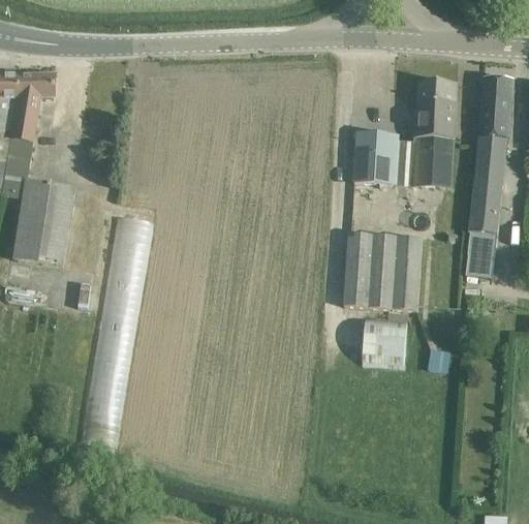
[(3,187),(2,192),(23,195),(13,257),(64,266),(76,185),(28,178),(34,141),(33,141),(41,95),(56,95),(56,71),(19,72),(19,96),(3,187)]
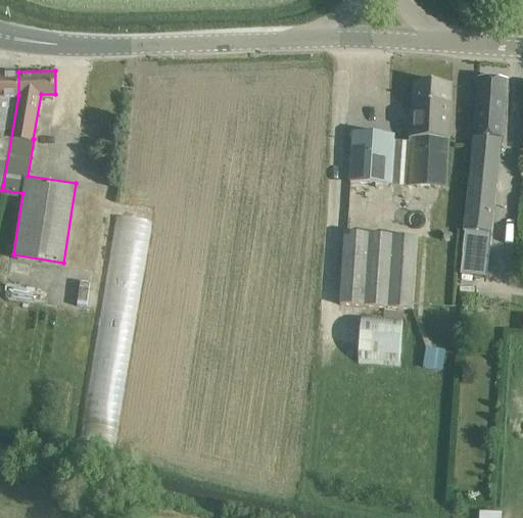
[(18,72),(0,72),(0,184),(3,185),(18,95),(18,72)]
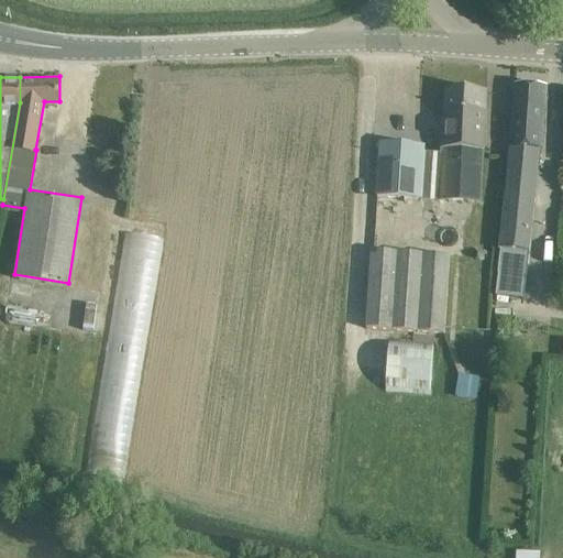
[(515,78),(509,142),(496,271),(527,274),(542,145),(547,81),(515,78)]
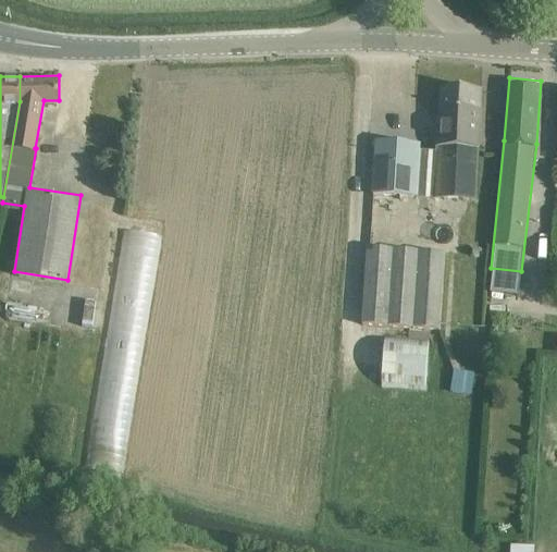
[(440,84),(436,142),(436,147),(420,146),(421,140),(375,137),(372,191),(418,194),(434,195),(477,196),(479,144),(478,144),(481,86),(440,84)]
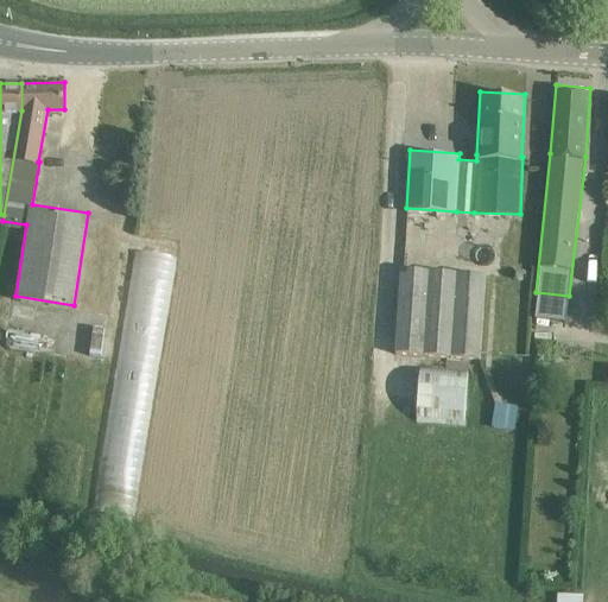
[(133,247),(95,505),(137,511),(175,253),(133,247)]
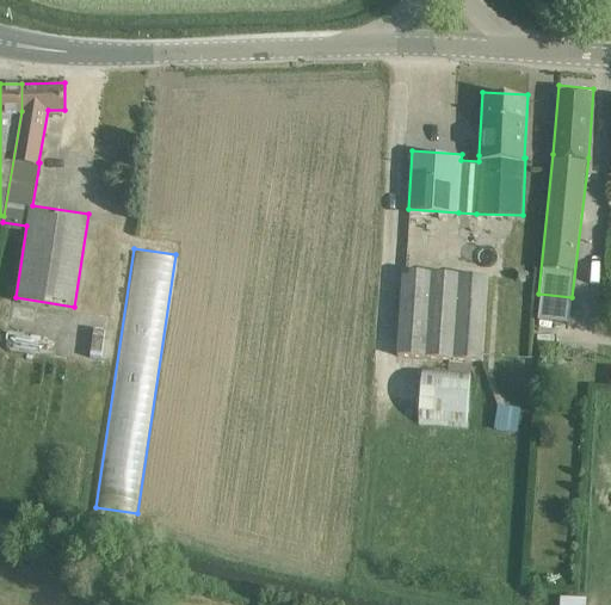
[(401,269),(396,351),(482,357),(487,273),(401,269)]
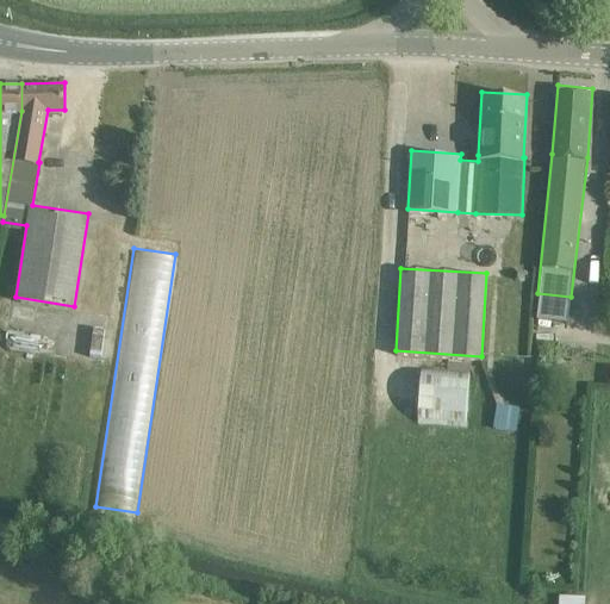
[(22,331),(6,329),(5,341),(19,343),(22,331)]
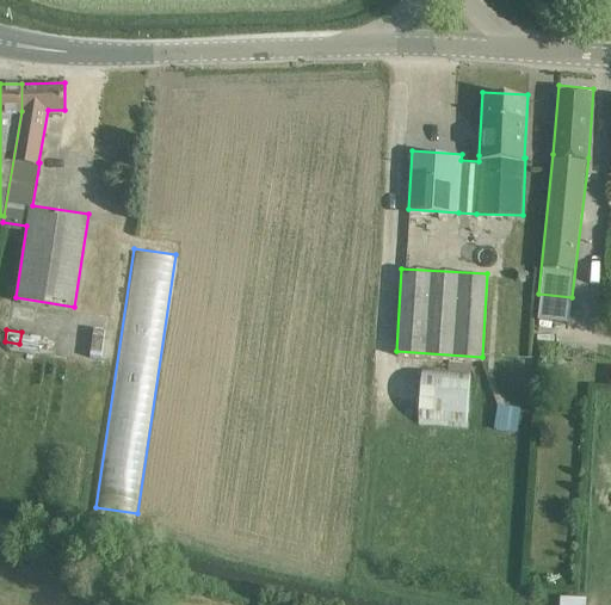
[(420,364),(418,417),(466,419),(466,420),(482,421),(483,386),(468,384),(469,366),(420,364)]
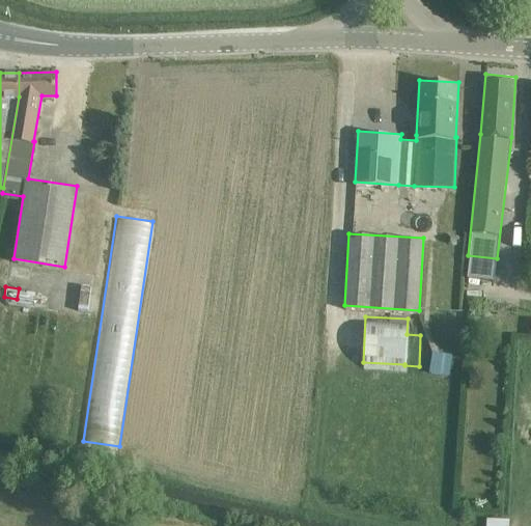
[(432,350),(429,370),(448,374),(452,353),(432,350)]
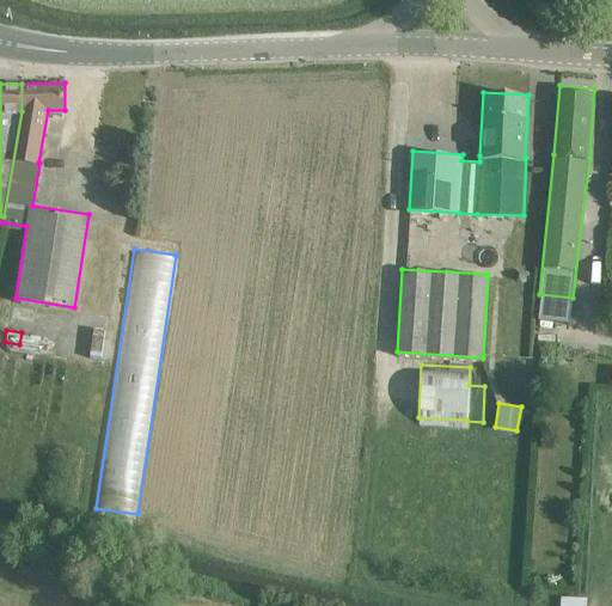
All buildings are outlined.
